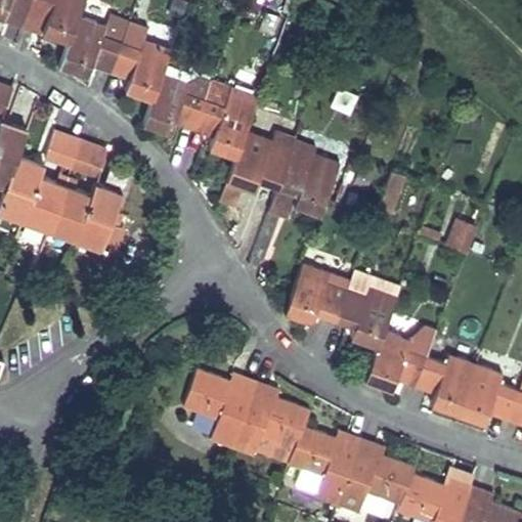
[(9,7),(29,14),(34,0),(0,0),(0,17),(5,19),(9,7)]
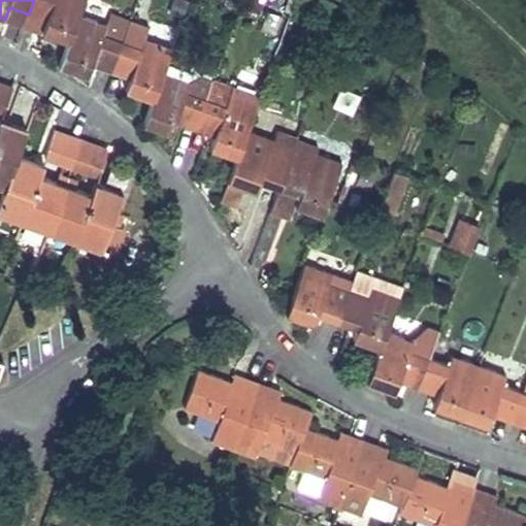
[(44,33),(70,43),(80,17),(87,0),(34,0),(29,14),(48,22),(44,33)]
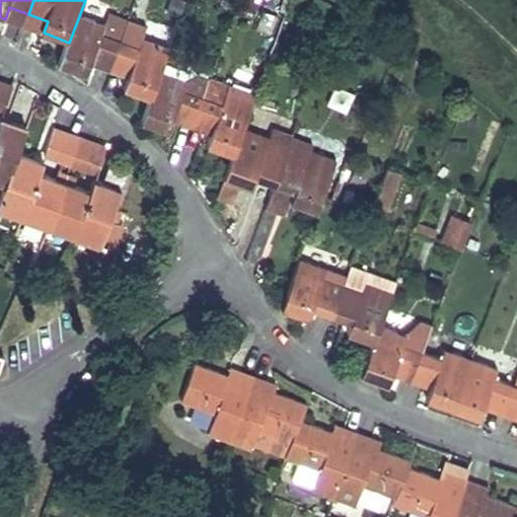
[(9,7),(5,19),(24,25),(28,14),(9,7)]
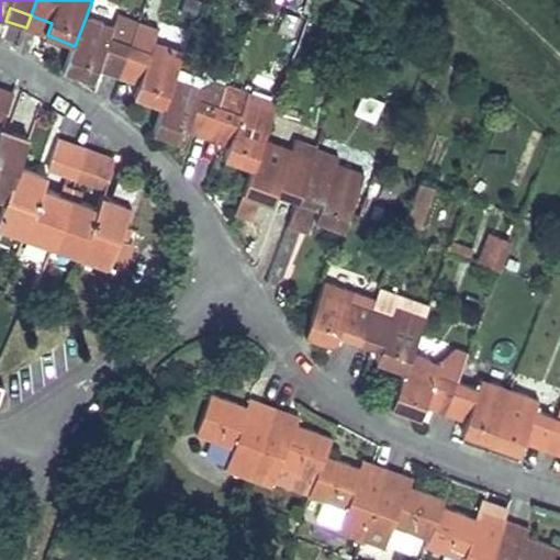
[(31,15),(26,28),(47,35),(52,23),(31,15)]
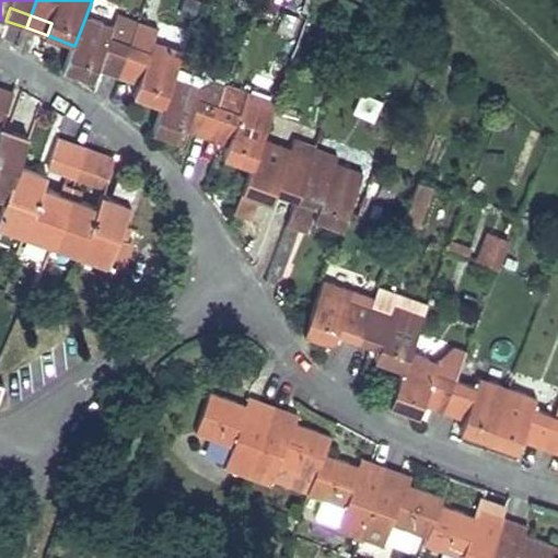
[(74,46),(65,72),(94,83),(99,70),(119,78),(130,47),(111,39),(114,28),(85,18),(74,46)]
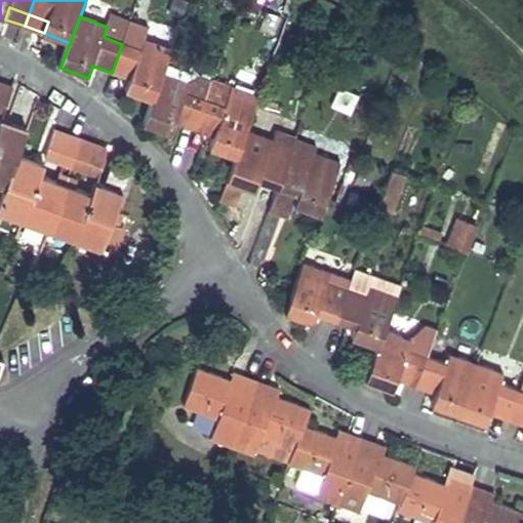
[(128,26),(122,44),(143,51),(146,42),(149,33),(128,26)]
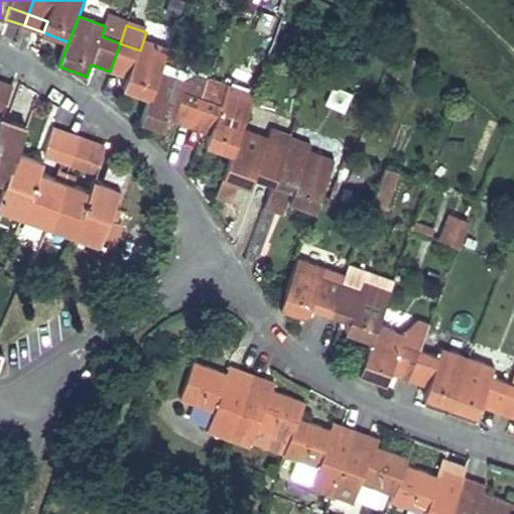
[(120,43),(110,72),(128,78),(124,90),(150,99),(151,100),(160,75),(169,50),(143,41),(140,50),(120,43)]
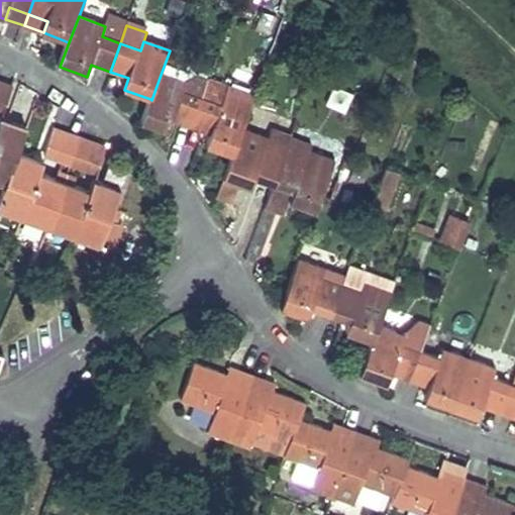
[(161,75),(151,100),(150,99),(142,123),(169,133),(173,121),(192,127),(202,99),(208,83),(197,79),(187,84),(161,75)]
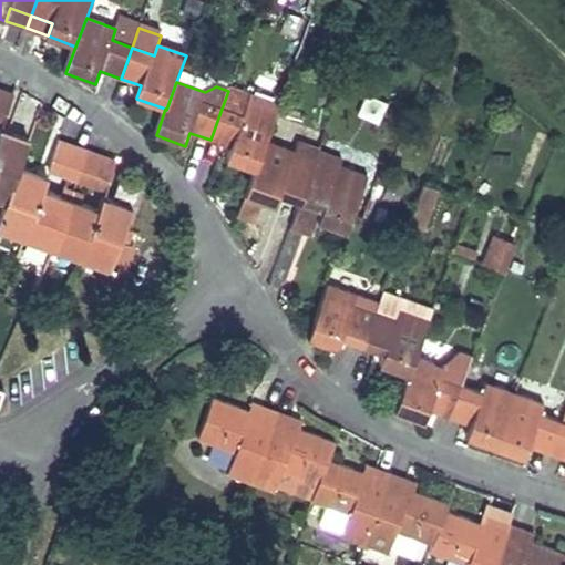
[(222,109),(211,140),(232,147),(227,161),(255,171),(256,171),(267,144),(277,117),(281,106),(230,86),(228,91),(222,109)]
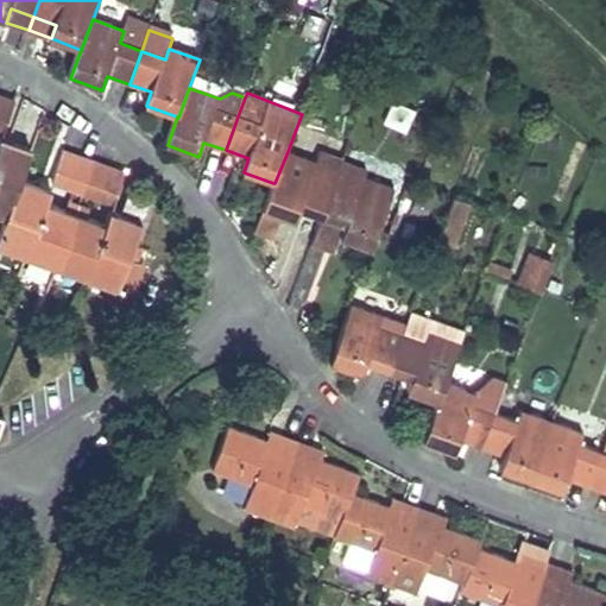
[(0,98),(0,134),(4,137),(16,103),(0,98)]
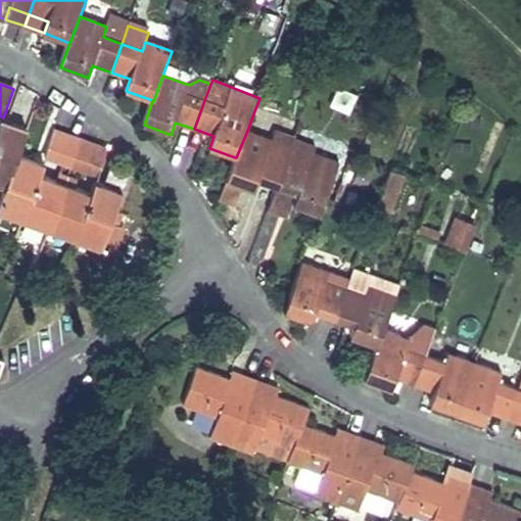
[(349,115),(359,96),(337,86),(328,106),(349,115)]
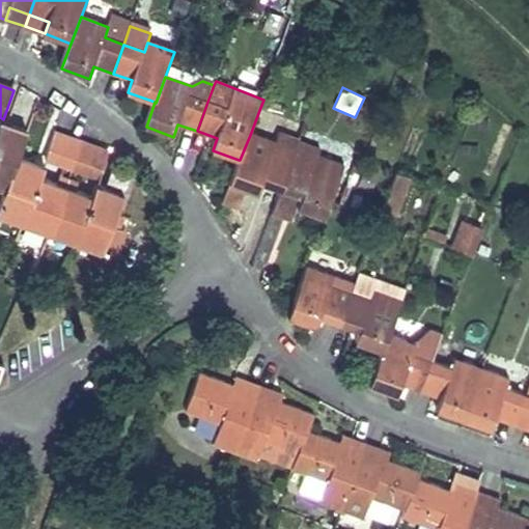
[(1,123),(0,126),(0,136),(24,145),(28,133),(8,127),(1,123)]
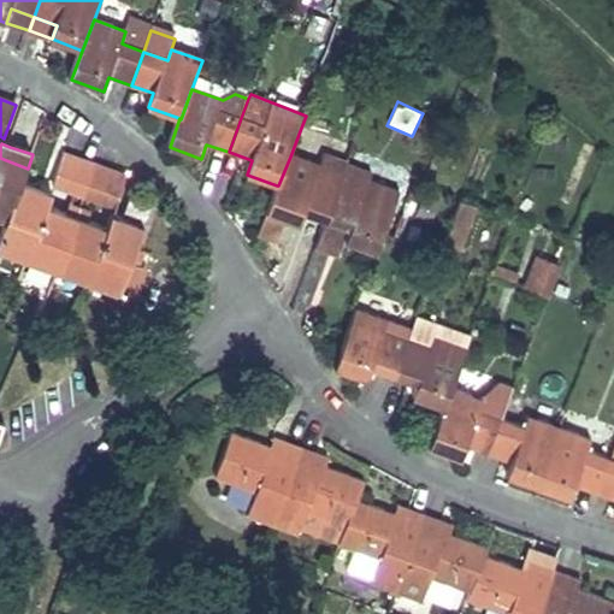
[(65,154),(53,187),(70,194),(81,160),(65,154)]
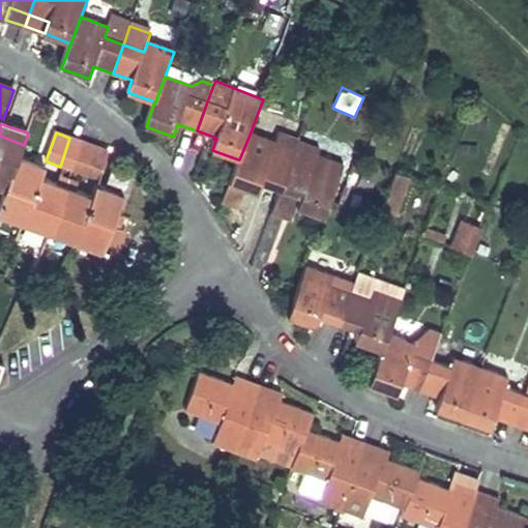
[(238,159),(230,184),(258,195),(262,182),(282,189),(298,143),(279,136),(276,145),(250,135),(239,159),(238,159)]
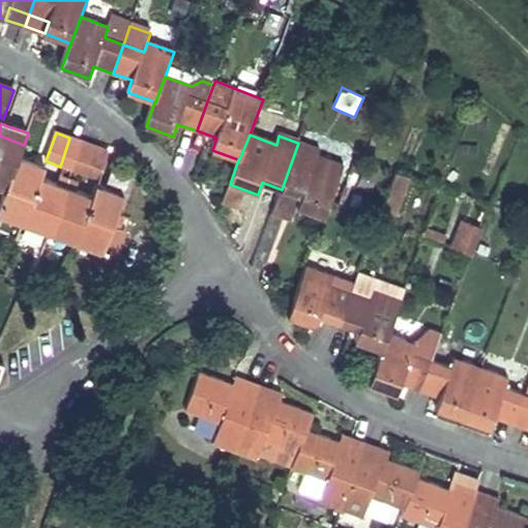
[(19,157),(24,145),(0,136),(0,189),(6,192),(15,169),(19,157)]
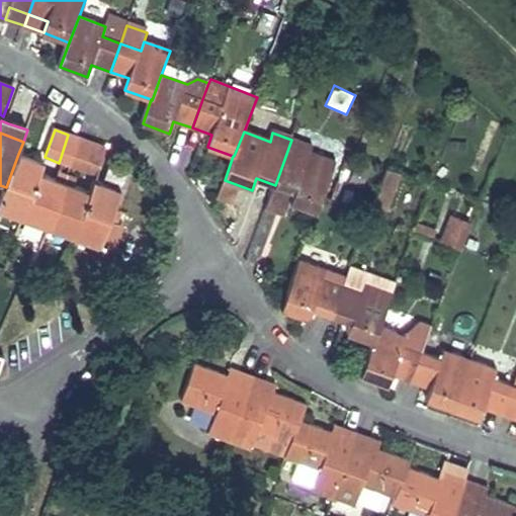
[(68,135),(59,163),(71,167),(81,139),(68,135)]
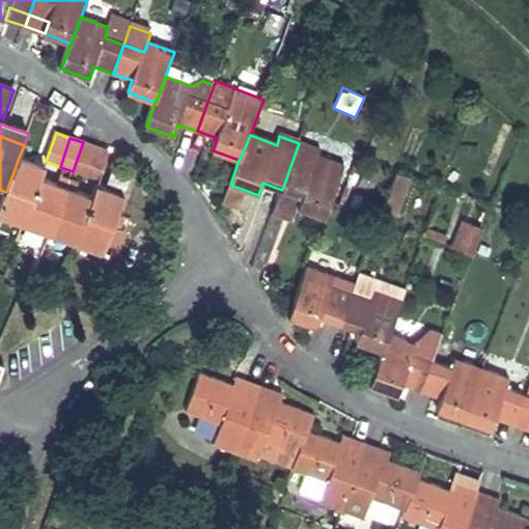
[(83,142),(73,171),(87,175),(96,147),(83,142)]
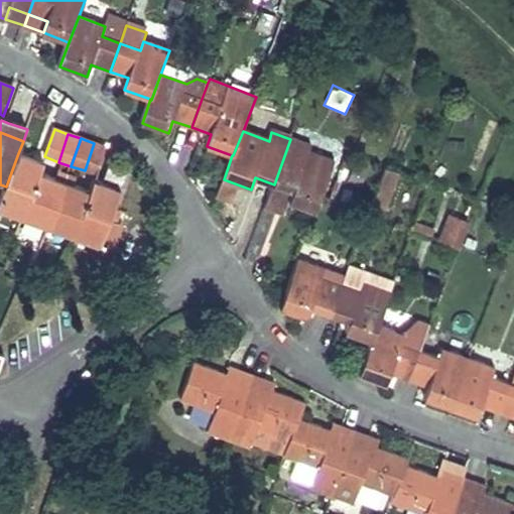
[(290,139),(274,184),(293,191),(289,203),(315,213),(336,162),(310,152),(312,147),(290,139)]
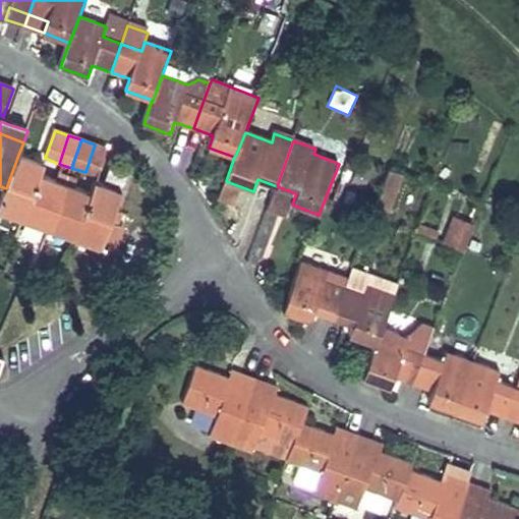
[(95,145),(85,172),(99,177),(108,149),(95,145)]
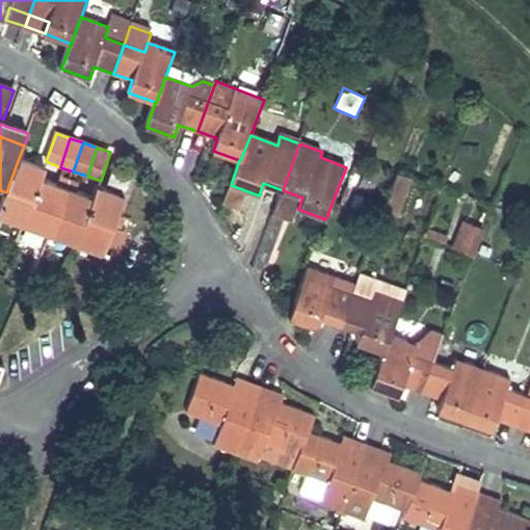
[(19,158),(15,169),(42,179),(46,167),(36,164),(19,158)]
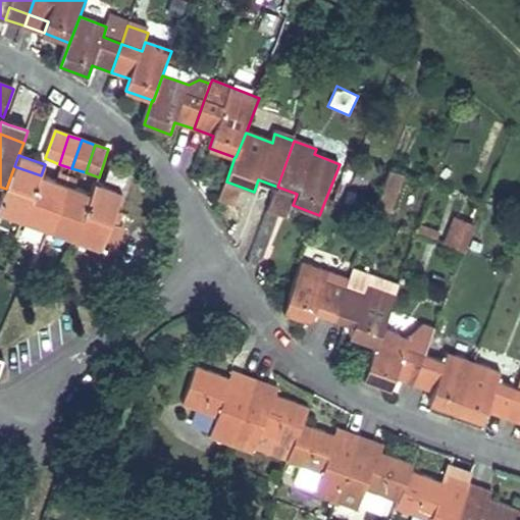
[(1,203),(0,204),(0,214),(23,222),(41,175),(14,166),(6,189),(1,203)]
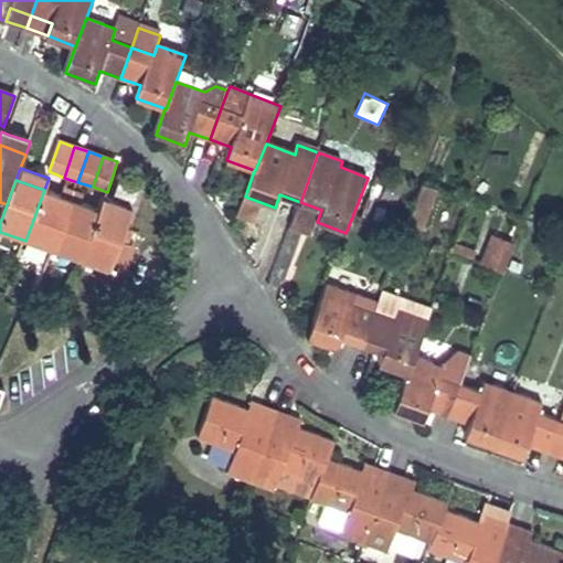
[(429,225),(436,187),(418,183),(411,222),(429,225)]
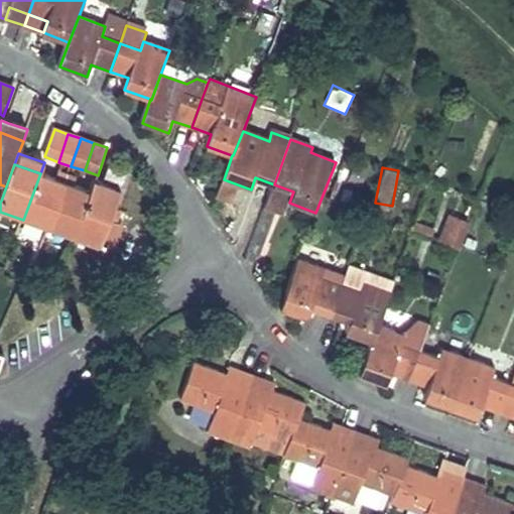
[(58,170),(55,179),(66,182),(69,174),(58,170)]
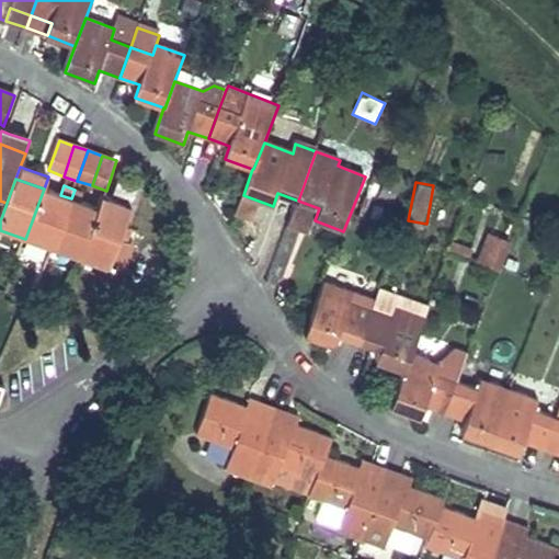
[(60,195),(44,189),(25,239),(54,249),(71,198),(60,195)]
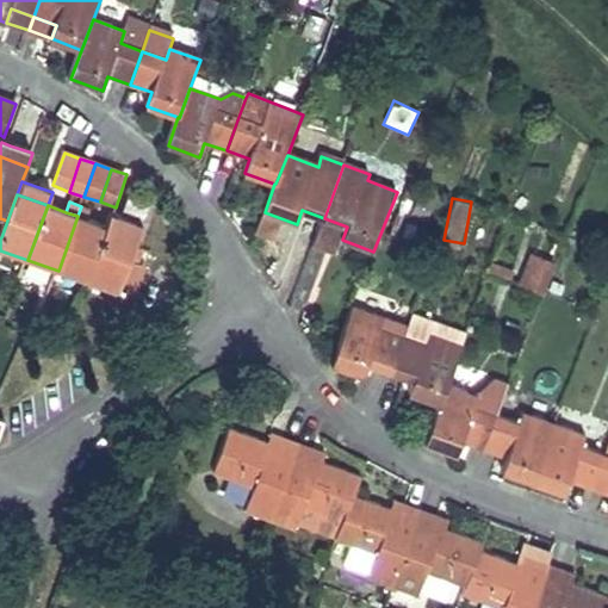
[(81,206),(78,216),(87,219),(90,209),(81,206)]
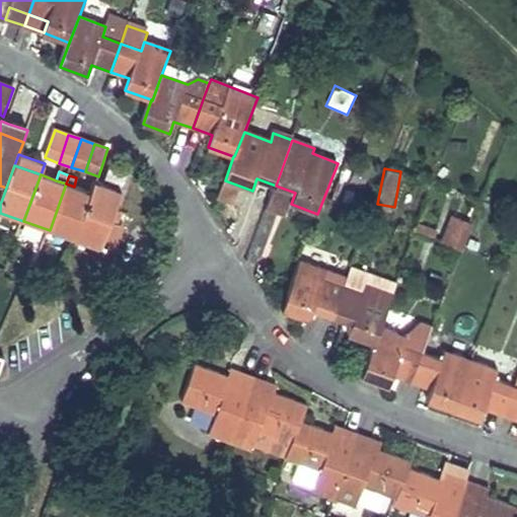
[(92,193),(75,239),(101,248),(115,211),(122,191),(96,182),(92,193)]
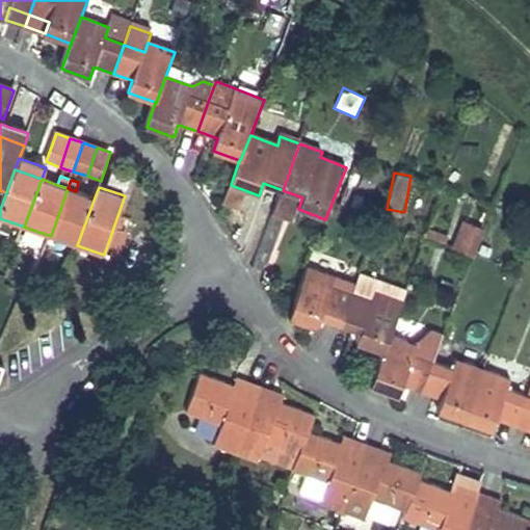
[(68,188),(51,236),(77,245),(95,197),(76,191),(68,188)]
